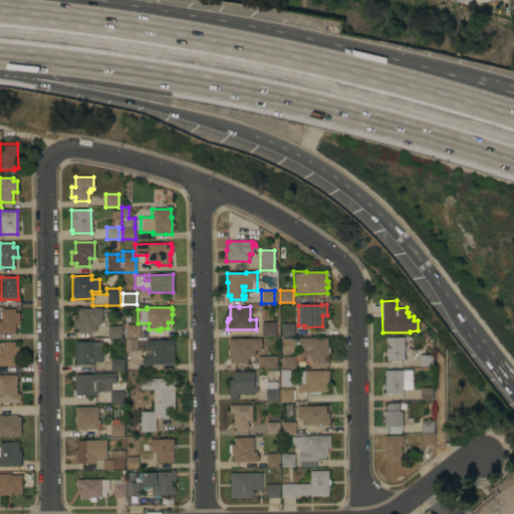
[(0,309),(14,308),(14,312),(19,312),(19,323),(14,323),(15,333),(0,333),(0,320),(1,320),(0,309)]
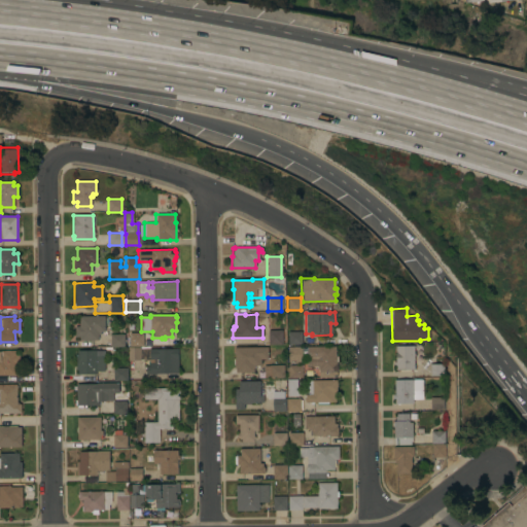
[(104,331),(100,331),(100,334),(98,334),(98,341),(79,341),(79,337),(74,337),(74,326),(78,326),(78,316),(104,316),(104,331)]
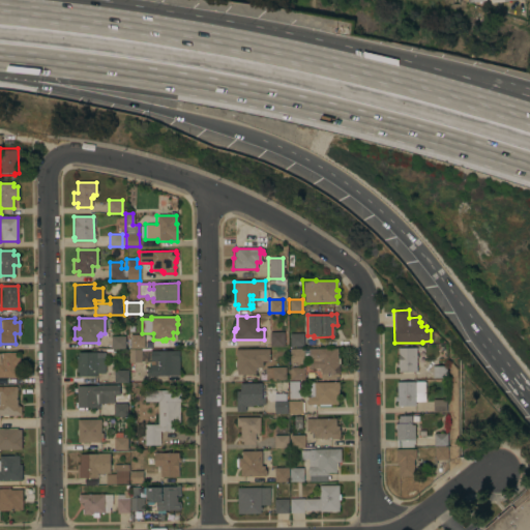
[(284,346),(269,347),(269,332),(284,332),(284,346)]
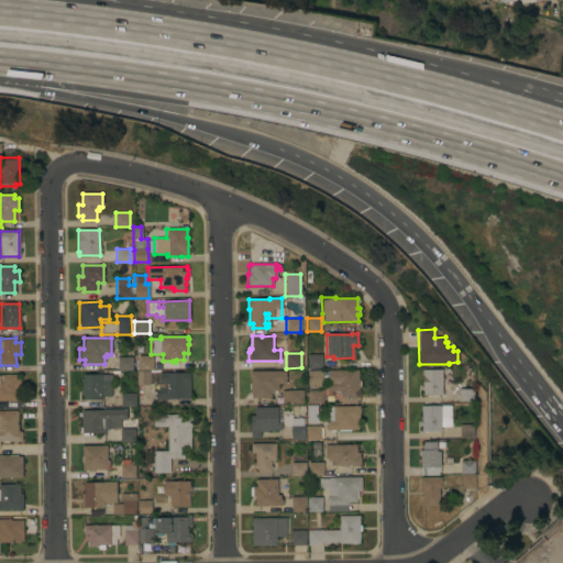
[(321,367),(307,367),(307,354),(321,354),(321,367)]
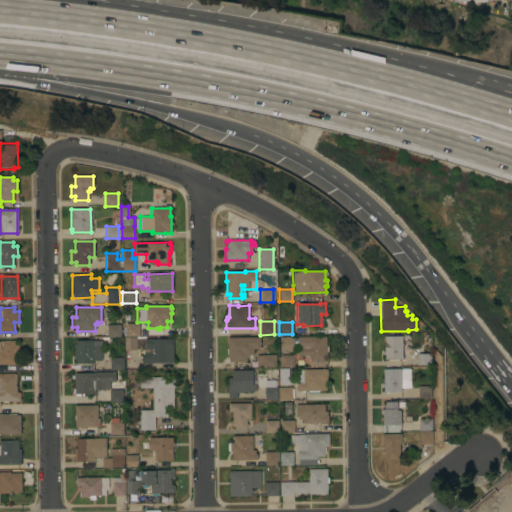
[(173,338),(173,363),(141,363),(141,356),(143,356),(143,349),(136,349),(136,350),(123,350),(123,337),(125,337),(125,323),(138,323),(138,336),(145,336),(145,339),(173,338)]
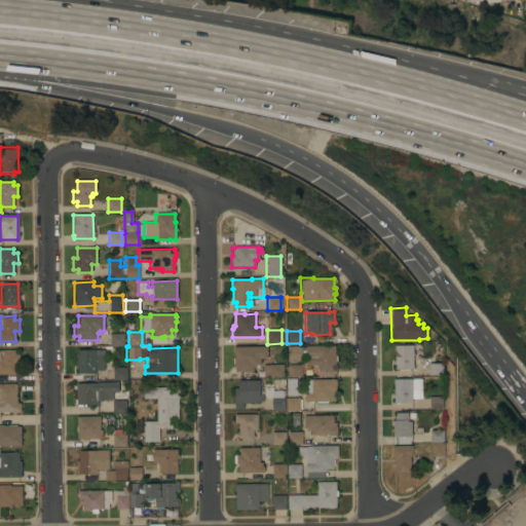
[(123,334),(123,346),(110,346),(110,334),(123,334)]
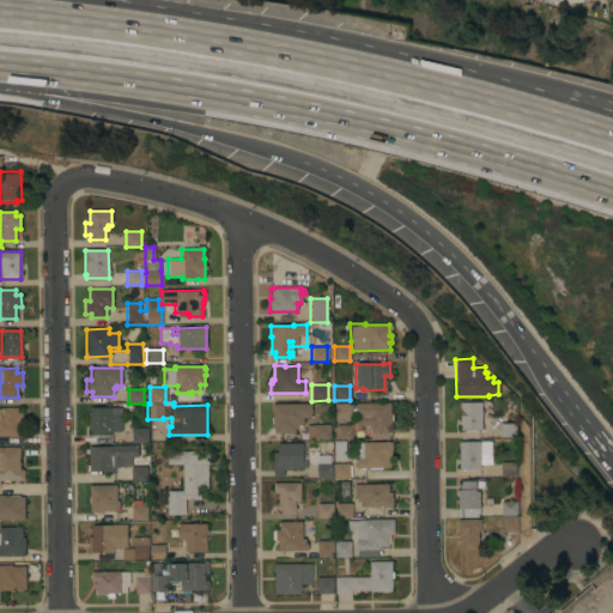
[(389,402),(389,414),(392,414),(392,422),(390,422),(392,425),(389,425),(389,432),(388,432),(388,438),(372,439),(371,432),(370,432),(370,430),(368,430),(368,426),(356,426),(356,404),(389,402)]
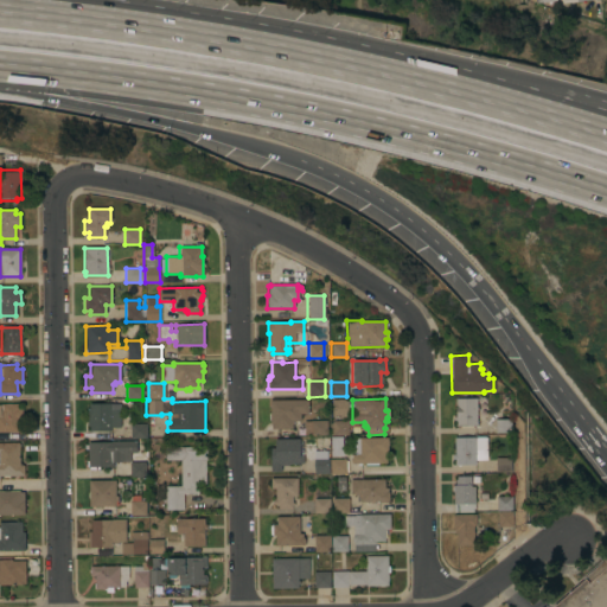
[(477,426),(455,426),(455,420),(453,420),(453,415),(455,415),(455,406),(454,398),(475,398),(477,426)]
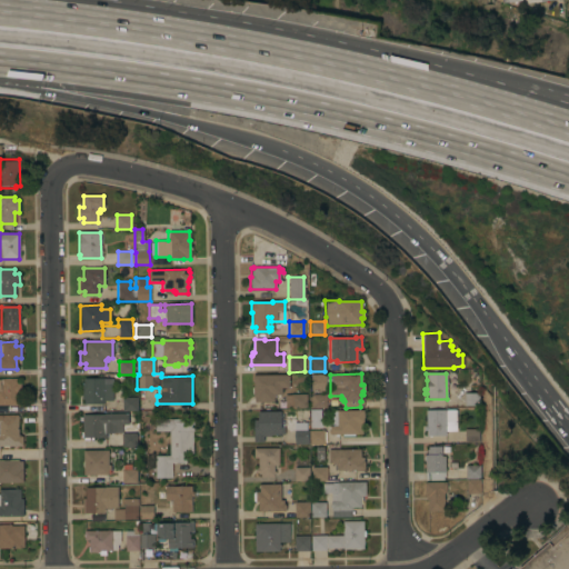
[(289,375),(289,388),(281,388),(281,395),(273,395),(273,402),(253,402),(253,397),(252,397),(252,395),(252,393),(251,393),(251,388),(252,388),(252,375),(289,375)]
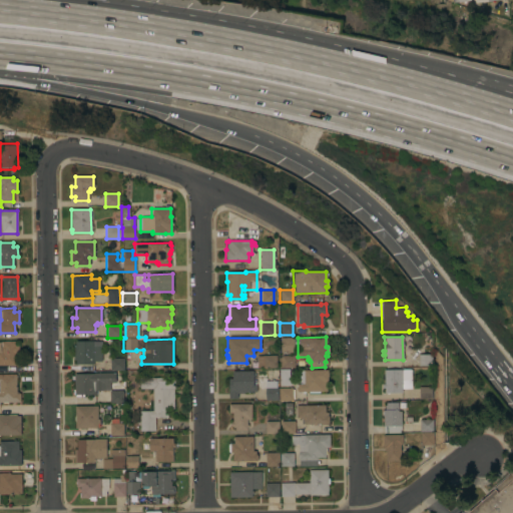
[(294,352),(288,352),(288,354),(286,354),(286,352),(280,353),(280,338),(293,338),(294,352)]
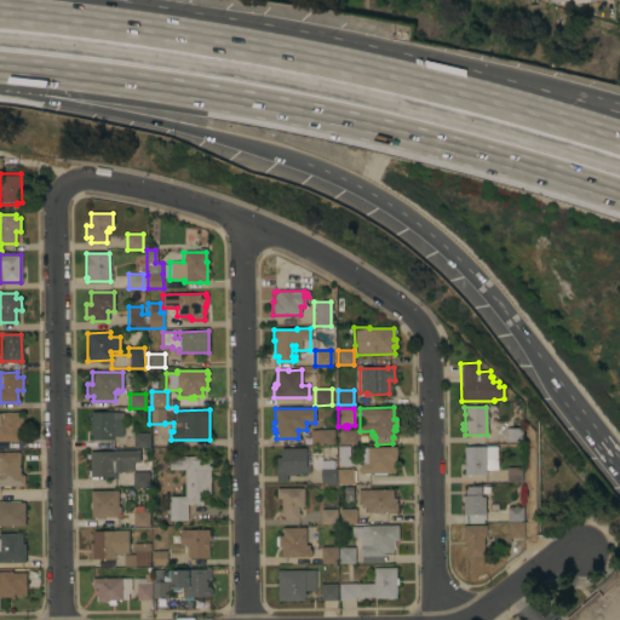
[(0,413),(1,413),(17,412),(17,417),(22,417),(22,428),(18,428),(18,441),(0,441),(0,413)]
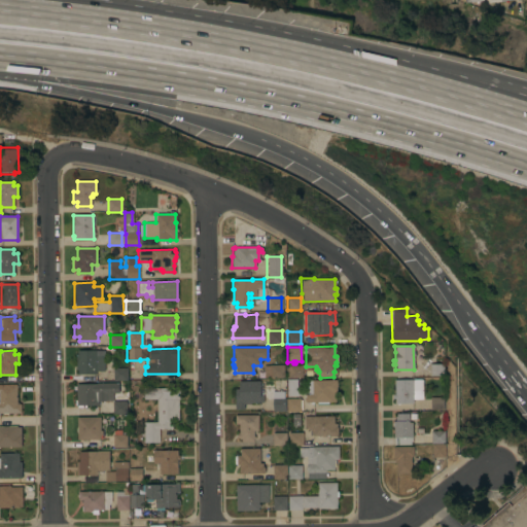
[(95,350),(95,355),(104,355),(104,372),(95,372),(96,374),(77,374),(77,370),(75,370),(75,355),(77,355),(77,350),(95,350)]
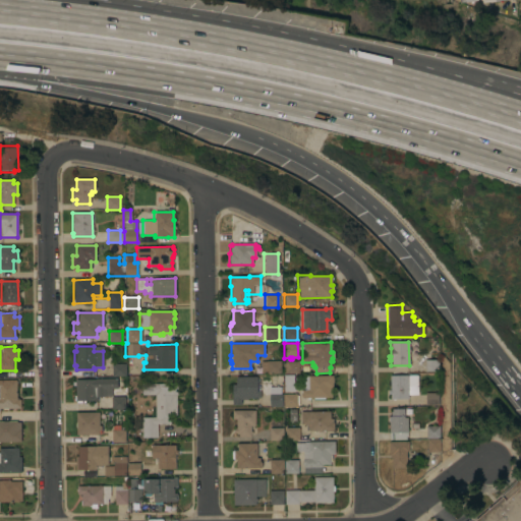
[(438,359),(438,371),(424,371),(424,360),(438,359)]
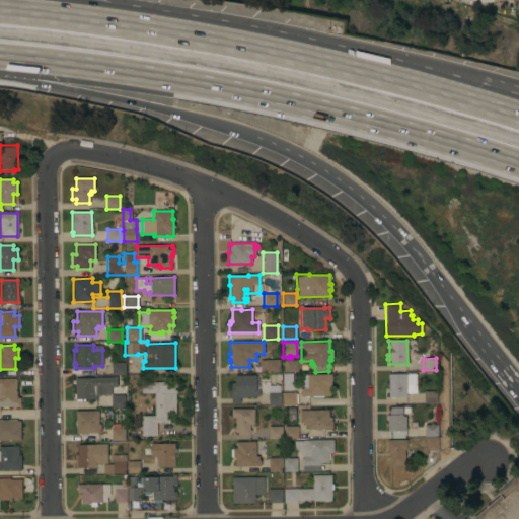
[(279,359),(279,372),(265,372),(265,360),(279,359)]
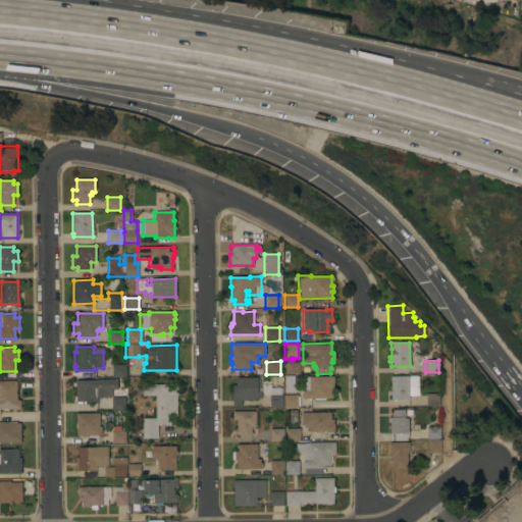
[(298,362),(299,374),(285,374),(284,362),(298,362)]
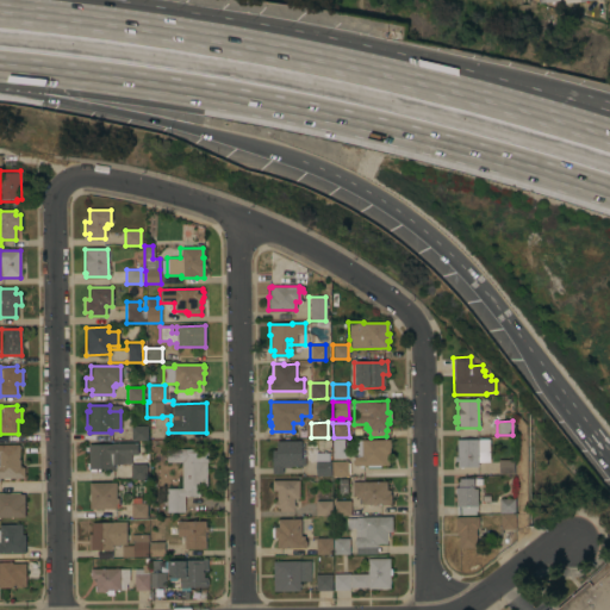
[(130,425),(144,425),(144,440),(130,441),(130,425)]
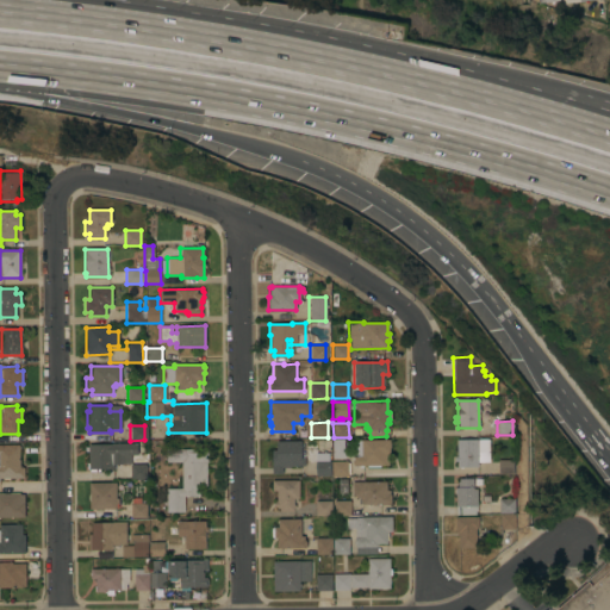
[(343,455),(344,455),(344,459),(330,459),(330,439),(343,439),(343,455)]
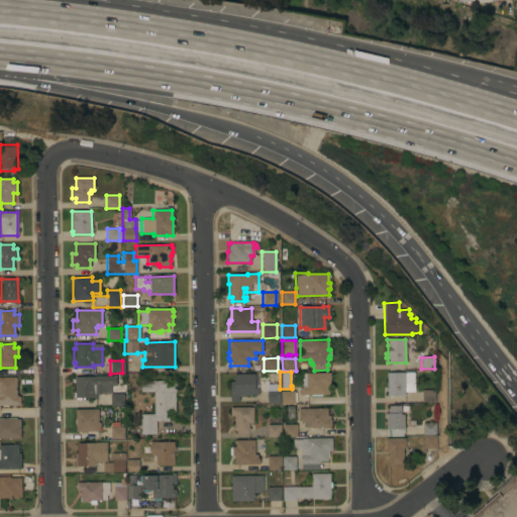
[(413,372),(414,392),(404,392),(404,396),(387,396),(387,391),(385,391),(385,387),(387,387),(387,373),(413,372)]
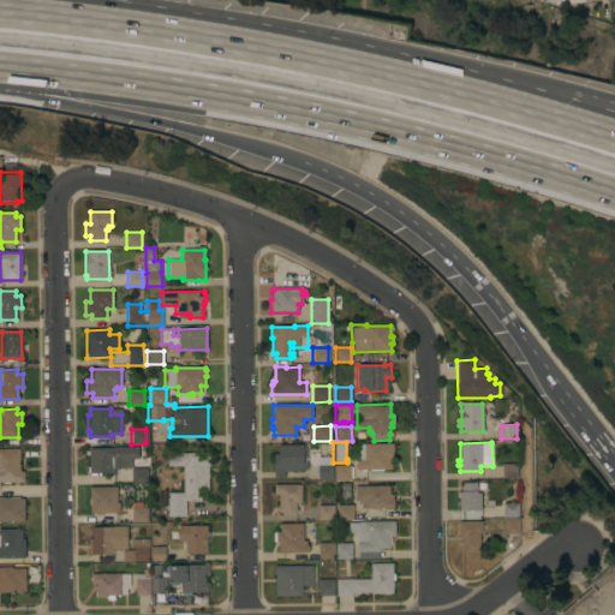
[(392,443),(392,447),(393,446),(393,452),(392,452),(393,458),(390,458),(390,469),(356,470),(356,467),(354,467),(354,464),(354,460),(358,460),(358,443),(392,443)]
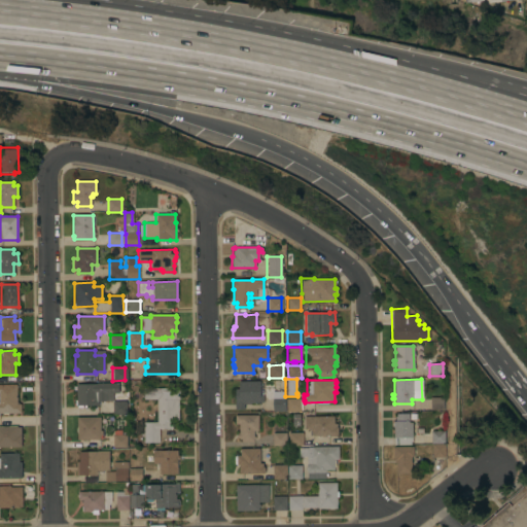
[(259,381),(259,395),(262,395),(262,402),(259,402),(250,402),(250,403),(243,405),(243,410),(235,410),(235,408),(234,408),(234,401),(235,401),(235,389),(238,389),(238,381),(259,381)]
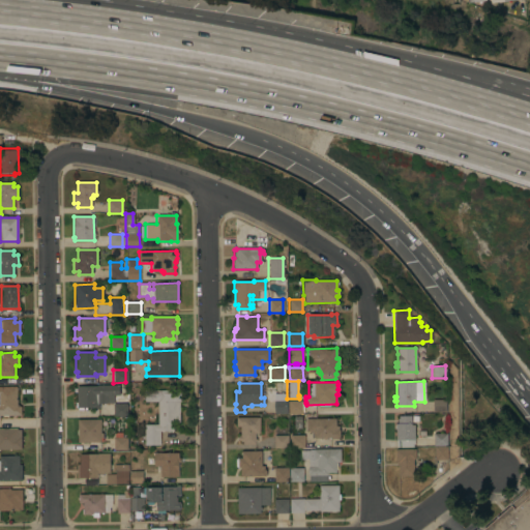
[(96,386),(96,385),(119,385),(119,395),(113,395),(113,403),(106,403),(106,404),(98,404),(98,408),(86,408),(86,410),(77,410),(77,408),(75,408),(75,403),(77,403),(76,392),(74,392),(74,388),(77,388),(76,386),(96,386)]
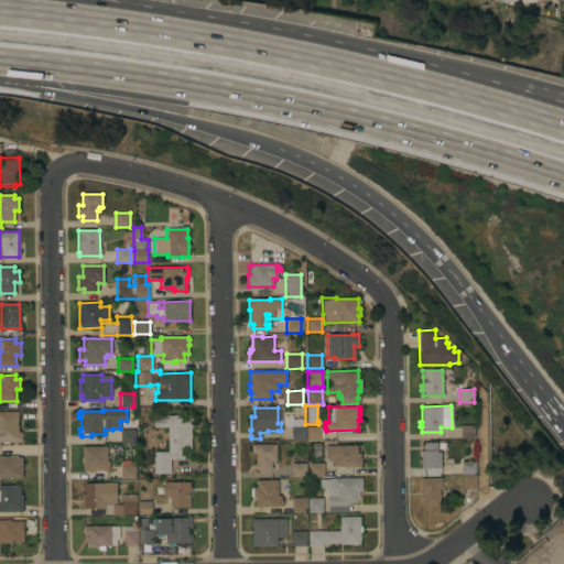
[(0,411),(18,411),(18,430),(19,431),(20,432),(22,432),(22,442),(0,442),(0,411)]
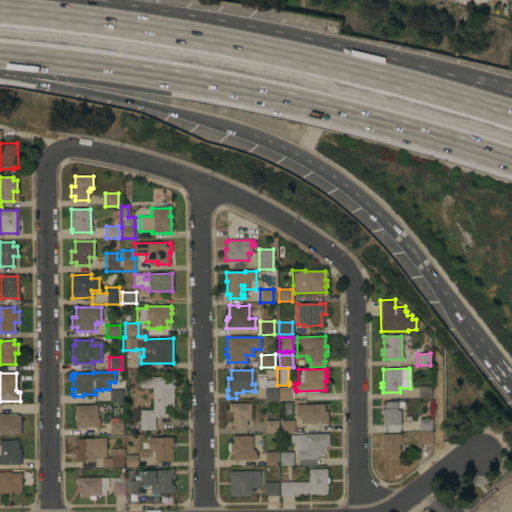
[(152,388),(139,388),(139,387),(138,377),(173,377),(173,382),(172,382),(172,385),(173,385),(173,388),(173,408),(167,408),(167,416),(154,417),(154,430),(139,430),(139,410),(152,410),(152,388)]
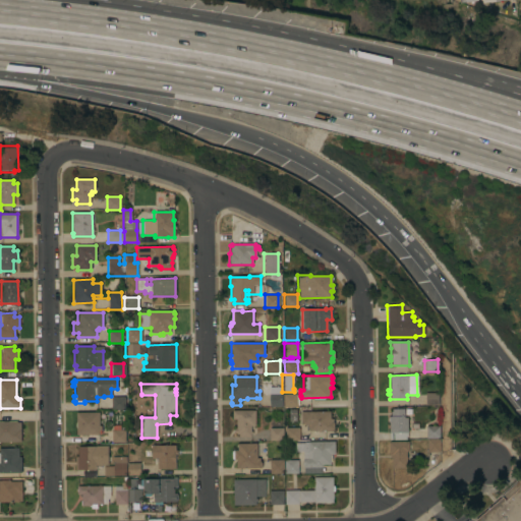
[(438,393),(439,405),(425,405),(425,393),(438,393)]
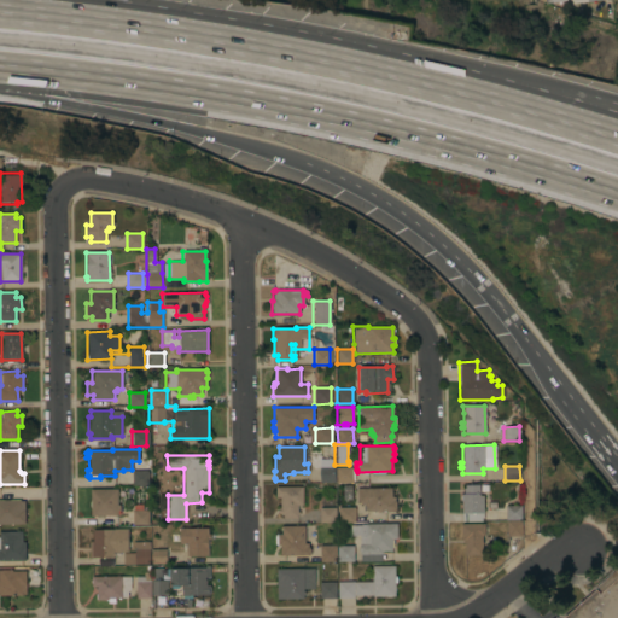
[(334,482),(319,482),(319,467),(334,467),(334,482)]
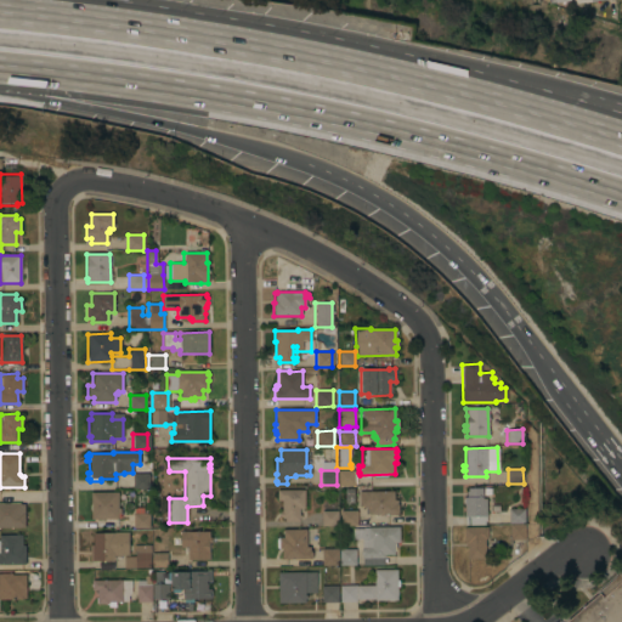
[(354,470),(354,485),(337,485),(337,470),(354,470)]
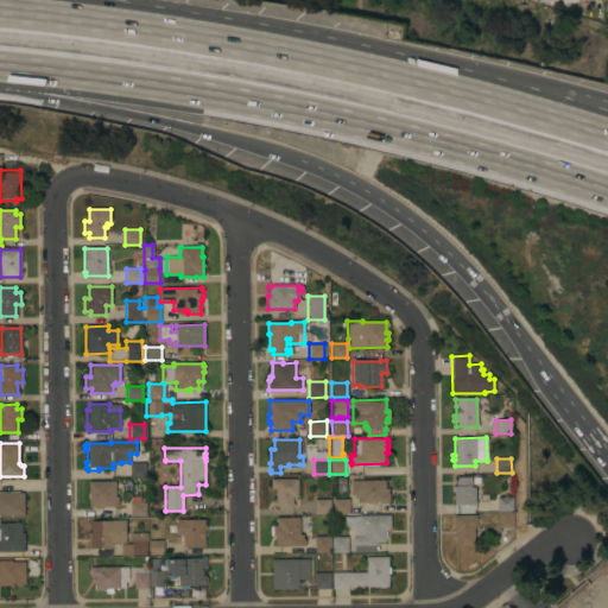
[(145,463),(145,477),(130,477),(130,463),(145,463)]
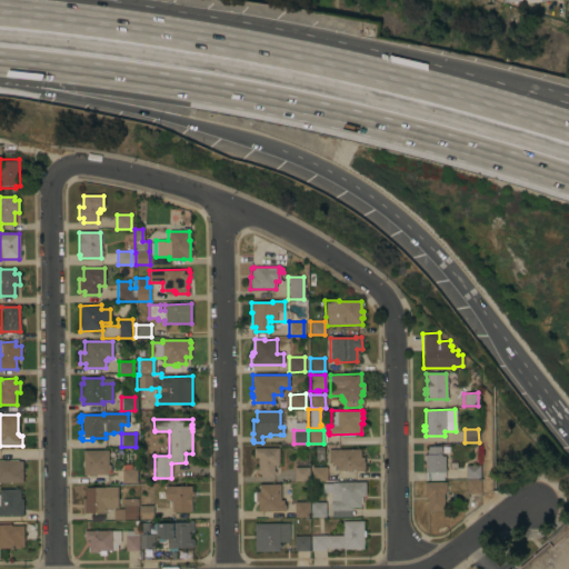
[(425,480),(425,472),(425,455),(426,455),(426,449),(428,449),(428,447),(441,446),(441,456),(445,456),(445,480),(425,480)]
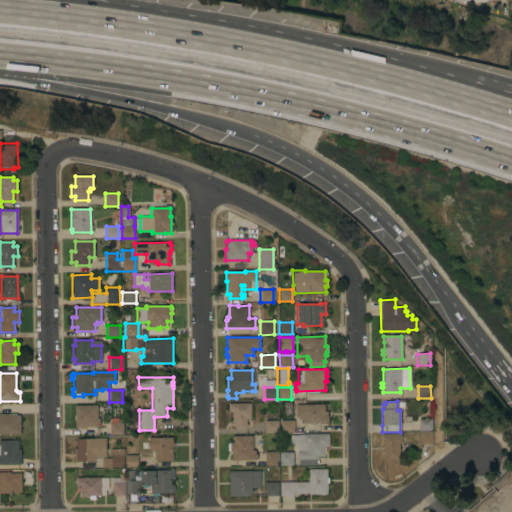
[(250,403),(250,418),(246,418),(246,424),(247,424),(247,426),(246,426),(246,429),(234,429),(234,426),(231,426),(231,425),(230,425),(230,421),(231,421),(231,411),(228,411),(228,403),(250,403)]
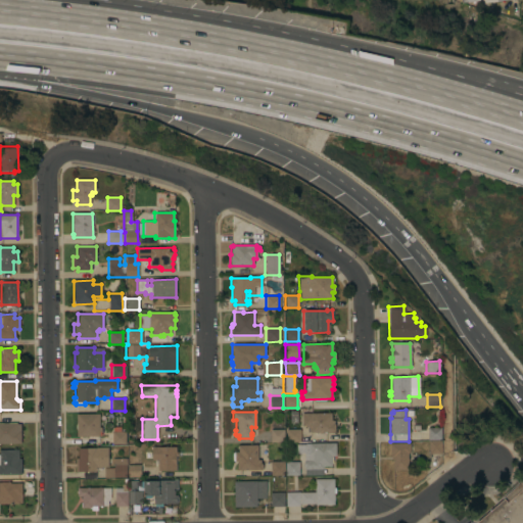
[(300,414),(331,413),(331,420),(333,420),(333,425),(335,425),(335,432),(322,432),(322,433),(319,433),(319,432),(310,432),(310,430),(306,430),(306,425),(301,426),(300,414)]
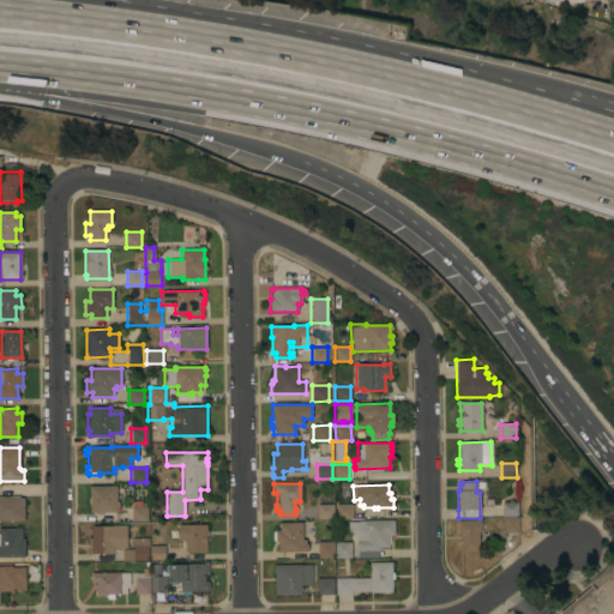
[(116,486),(116,501),(118,501),(119,507),(116,507),(116,512),(89,512),(89,505),(88,503),(88,498),(89,497),(89,486),(116,486)]
